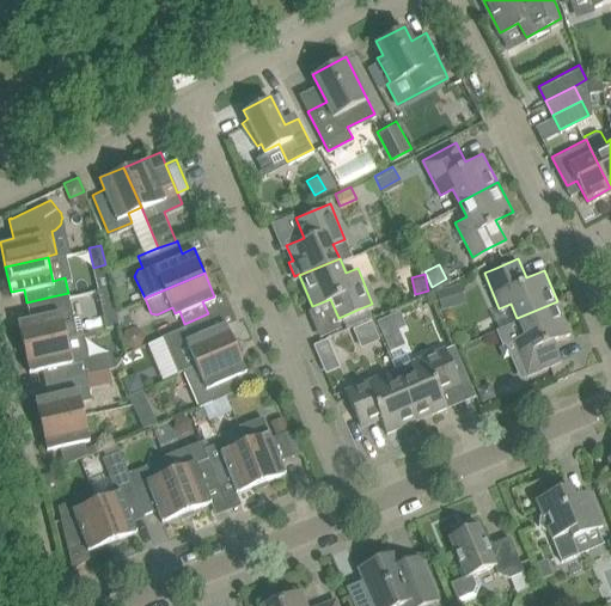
[(465,299),(459,281),(435,288),(440,306),(465,299)]
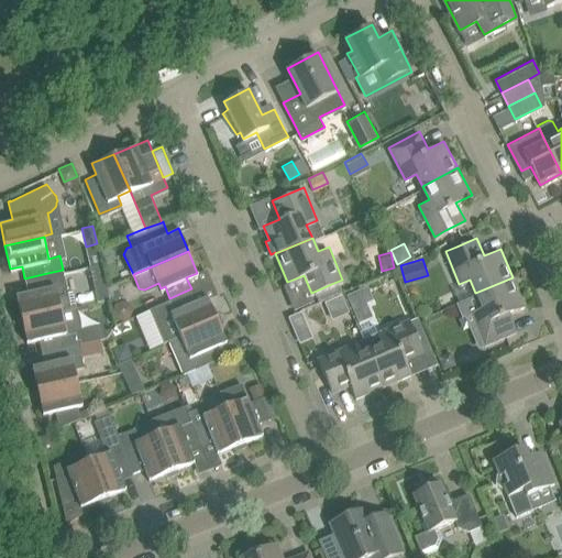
[(15,293),(21,317),(76,305),(72,288),(67,290),(63,270),(47,273),(24,279),(28,291),(15,293)]
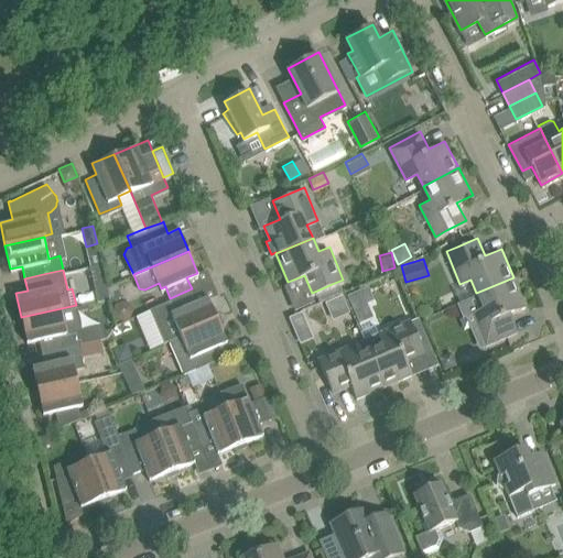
[(513,277),(476,293),(483,306),(472,310),(485,343),(517,330),(509,312),(526,305),(513,277)]
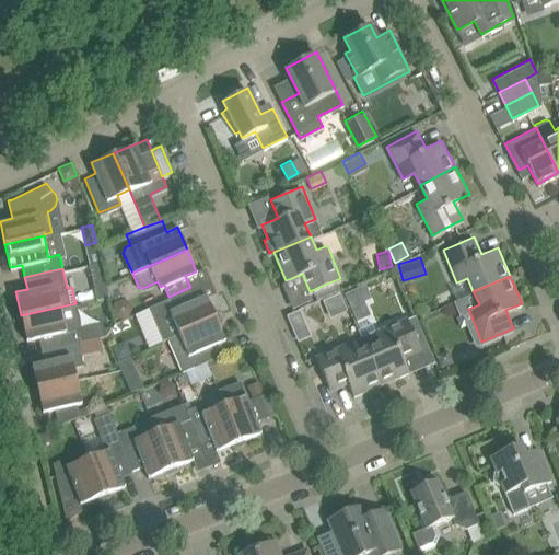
[(115,282),(107,286),(113,297),(120,293),(115,282)]
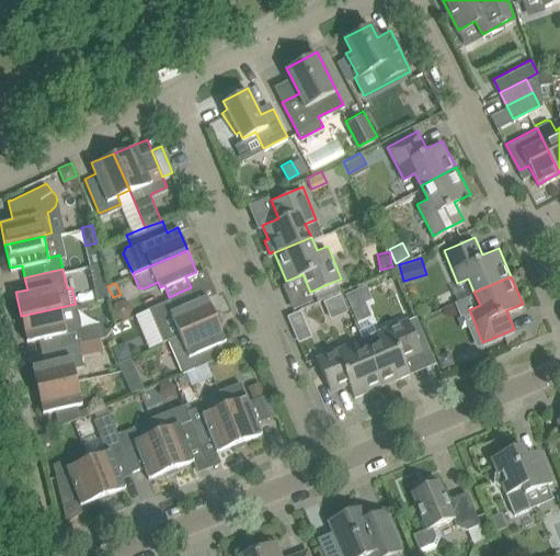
[(349,302),(361,296),(355,283),(343,288),(349,302)]
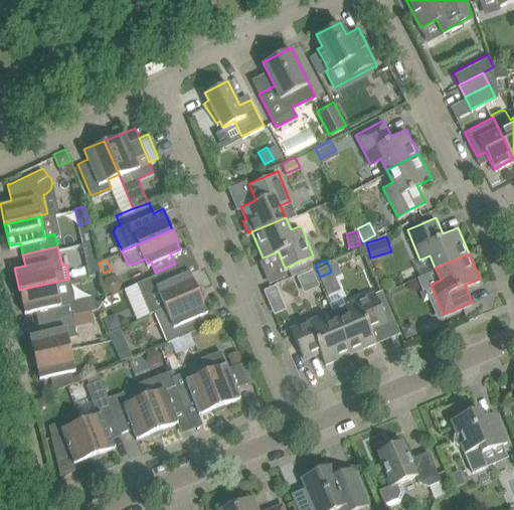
[(149,311),(154,309),(164,305),(198,290),(189,270),(179,275),(175,264),(155,273),(144,277),(148,287),(140,291),(149,311)]
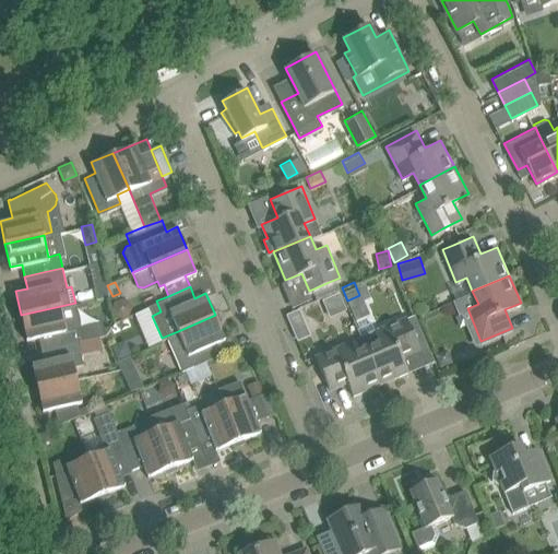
[(38,336),(42,348),(79,339),(75,327),(81,326),(75,303),(21,315),(26,338),(38,336)]
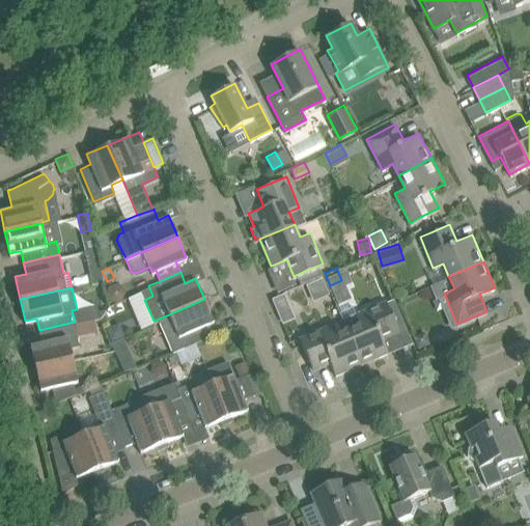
[(283,289),(271,295),(278,311),(290,306),(283,289)]
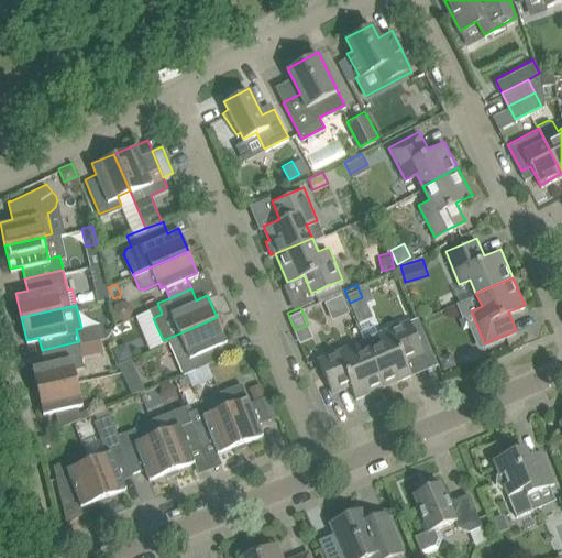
[(217,317),(179,334),(168,338),(183,371),(199,365),(220,357),(215,345),(226,340),(217,317)]
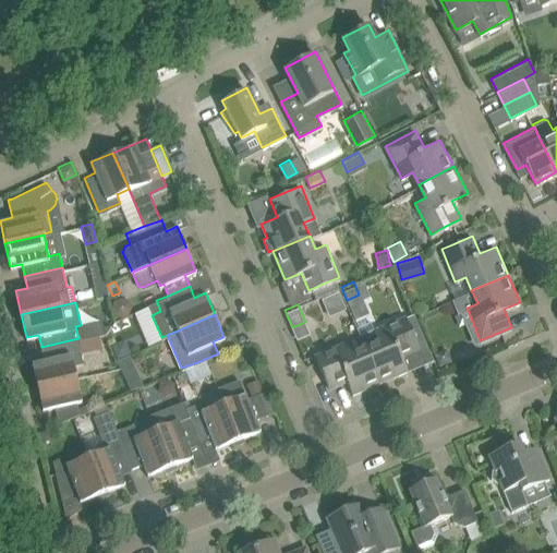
[(359,333),(364,345),(379,381),(408,369),(401,353),(419,346),(410,325),(406,314),(373,327),(370,319),(355,325),(359,333)]
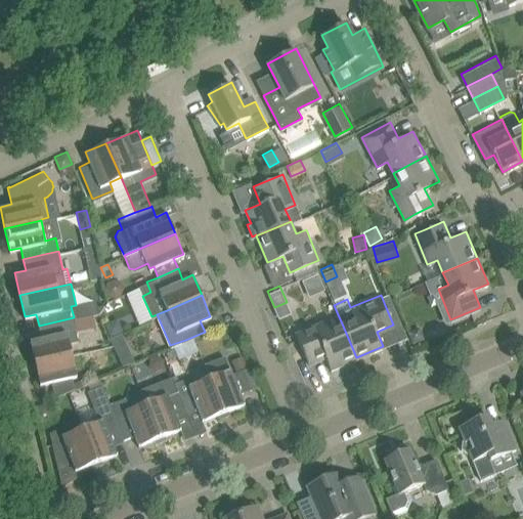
[(110,335),(123,329),(117,315),(104,321),(110,335)]
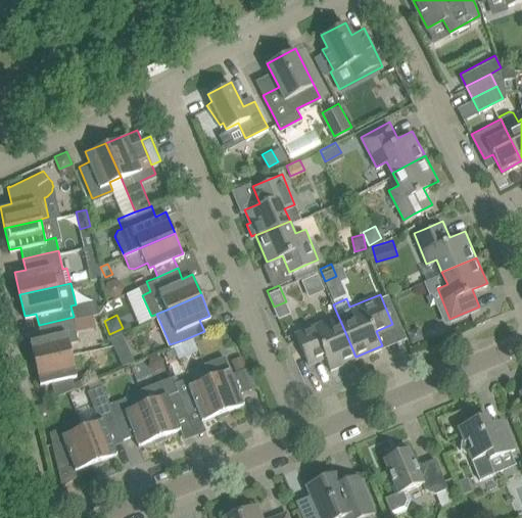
[(30,338),(35,361),(72,352),(68,340),(78,338),(74,317),(39,325),(41,336),(30,338)]
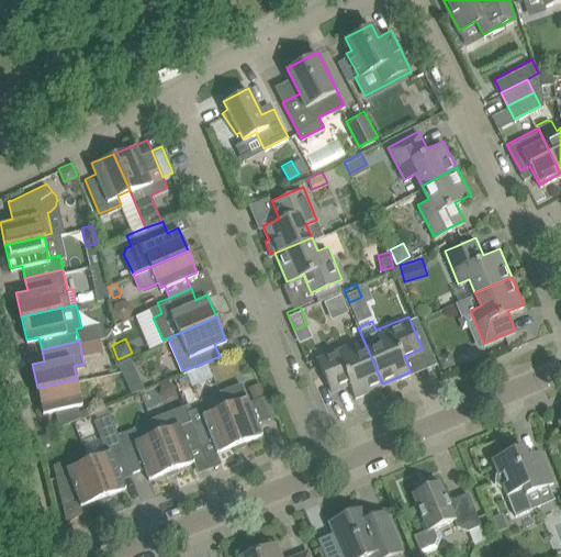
[(382,383),(367,347),(354,353),(349,342),(316,356),(329,387),(348,379),(355,396),(382,383)]
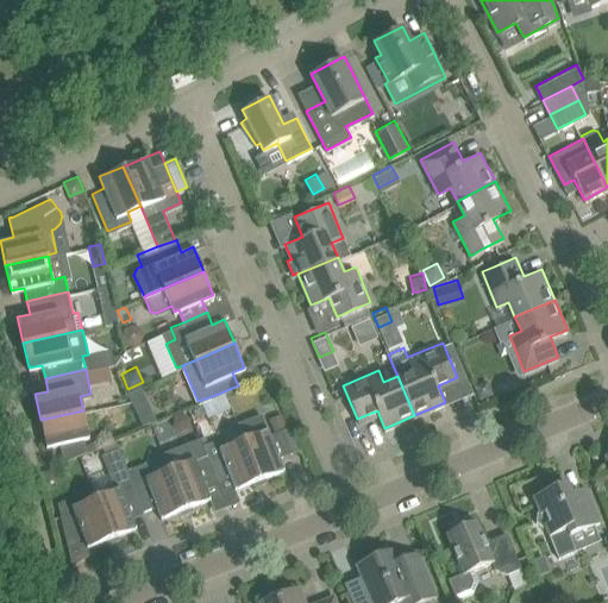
[(480,397),(493,391),(487,376),(474,382),(480,397)]
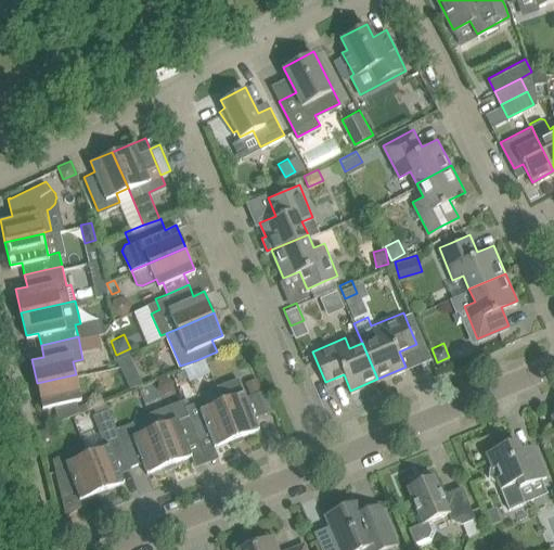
[(128,350),(117,356),(130,384),(141,380),(128,350)]
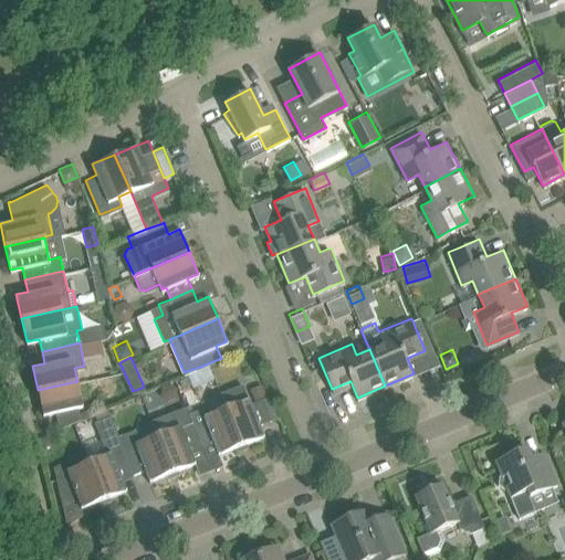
[(160,392),(167,399),(176,395),(178,387),(170,380),(163,383),(160,392)]
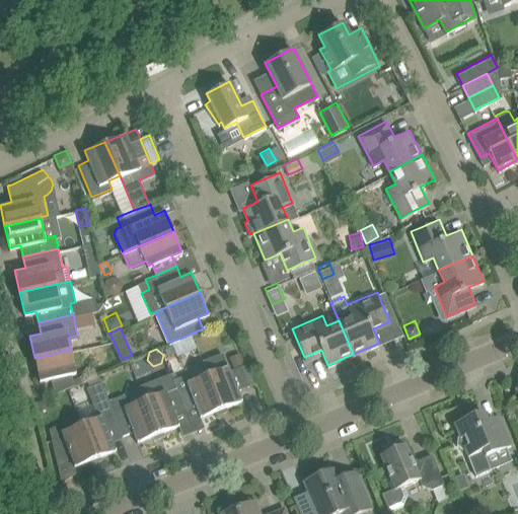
[(71,350),(34,358),(40,379),(51,377),(54,390),(74,382),(71,372),(76,371),(71,350)]
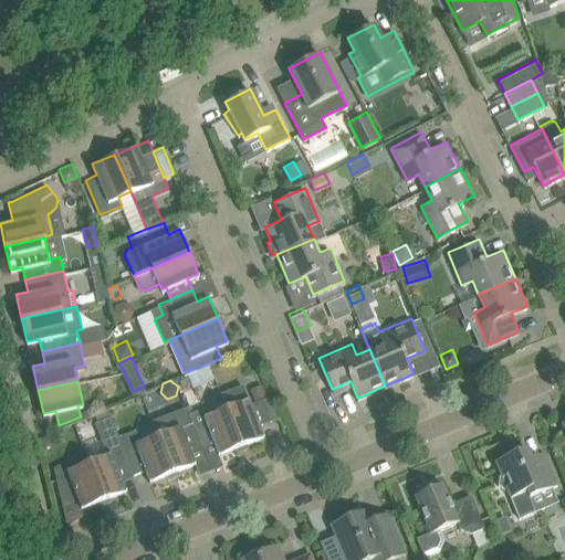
[(220,390),(227,407),(241,443),(263,434),(259,423),(278,415),(268,394),(250,401),(242,381),(220,390)]
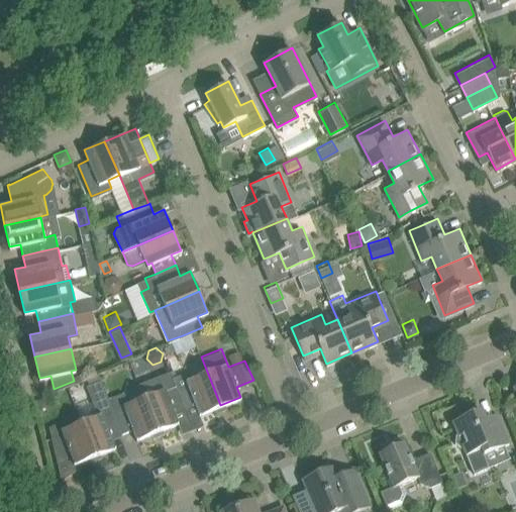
[(243,359),(239,348),(227,353),(232,364),(243,359)]
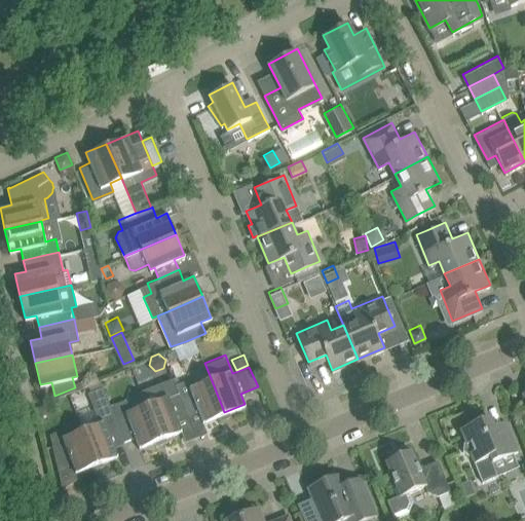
[(141,388),(146,403),(147,403),(160,438),(181,430),(177,418),(188,414),(176,382),(175,382),(173,376),(141,388)]
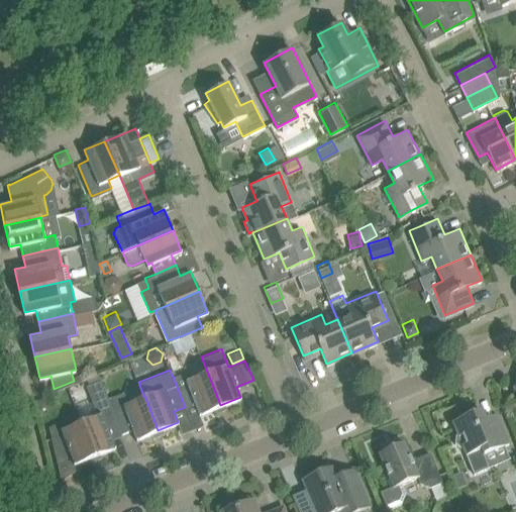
[(188,370),(173,376),(185,407),(195,403),(199,414),(220,405),(207,372),(196,376),(188,370)]
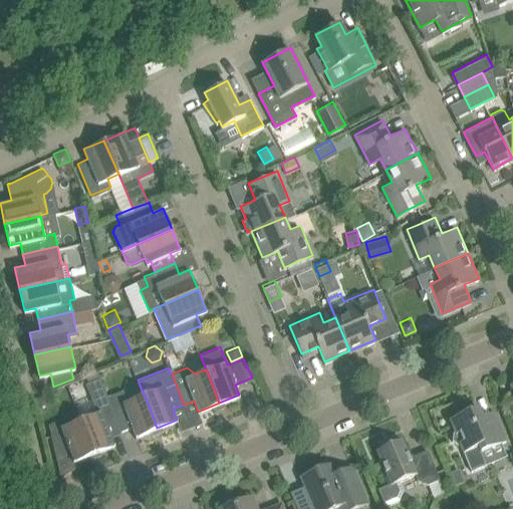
[(96,410),(111,405),(108,395),(100,376),(85,383),(96,410)]
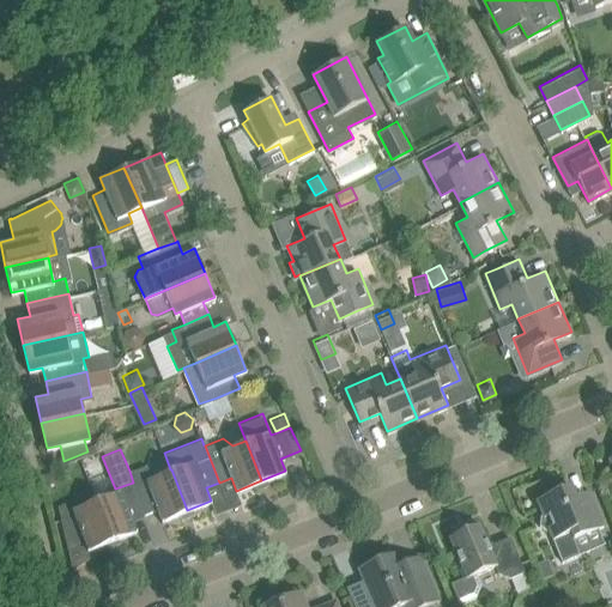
[(129,471),(133,483),(145,513),(157,507),(162,520),(187,510),(171,469),(170,469),(159,474),(146,465),(129,471)]
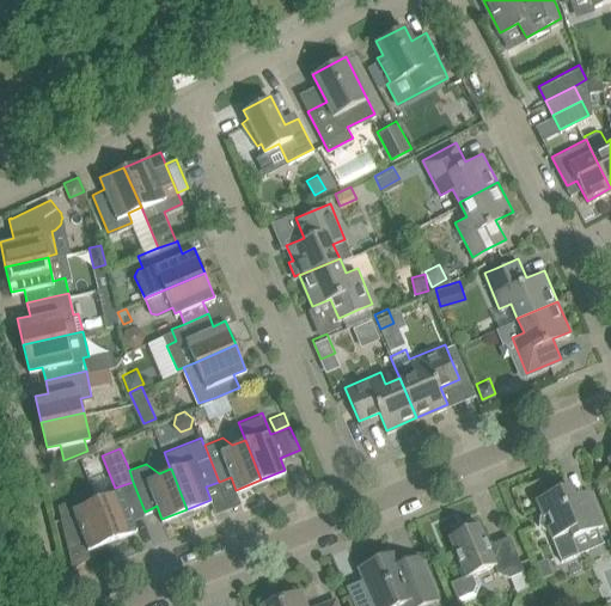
[(568,482),(558,487),(535,496),(551,536),(561,558),(579,550),(573,536),(603,522),(587,487),(573,493),(568,482)]
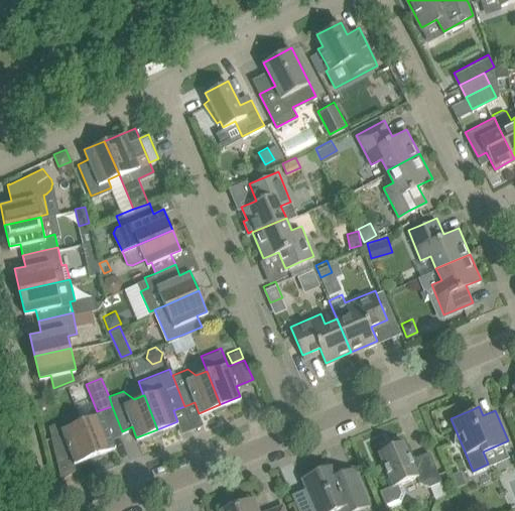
[(102,412),(82,420),(95,454),(115,445),(102,412)]
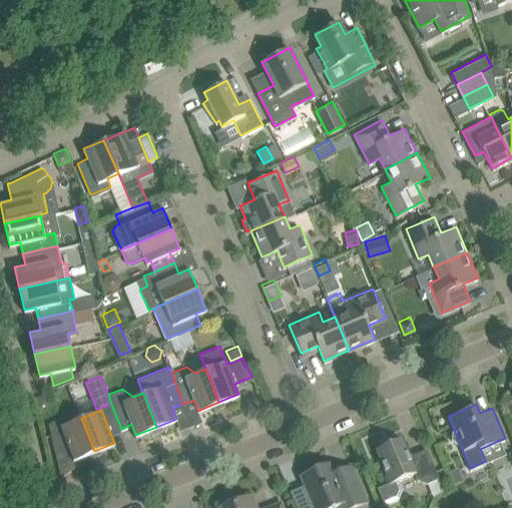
[(94,451),(81,418),(71,422),(64,416),(48,422),(56,454),(69,449),(73,459),(94,451)]
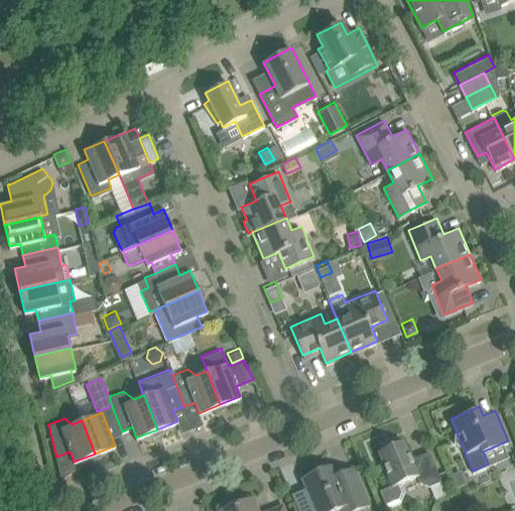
[(378,450),(392,483),(379,489),(386,506),(401,500),(404,489),(401,481),(416,475),(418,481),(429,485),(441,480),(436,468),(428,450),(415,456),(409,453),(403,439),(398,441),(396,440),(394,439),(393,439),(390,439),(388,439),(387,440),(386,441),(385,442),(384,443),(383,445),(383,448),(378,450)]
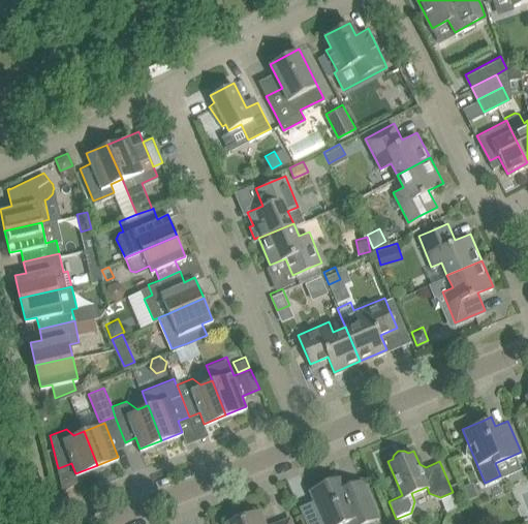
[(334,478),(309,489),(316,507),(323,523),(360,523),(375,518),(379,516),(371,496),(363,478),(346,485),(338,488),(334,478)]
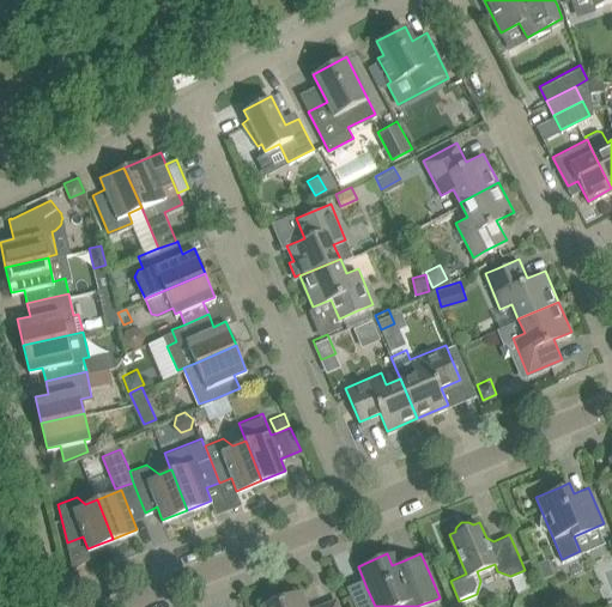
[(268,599),(267,602),(262,604),(262,606),(338,606),(335,599),(313,606),(308,606),(302,589),(279,598),(276,596),(268,599)]
